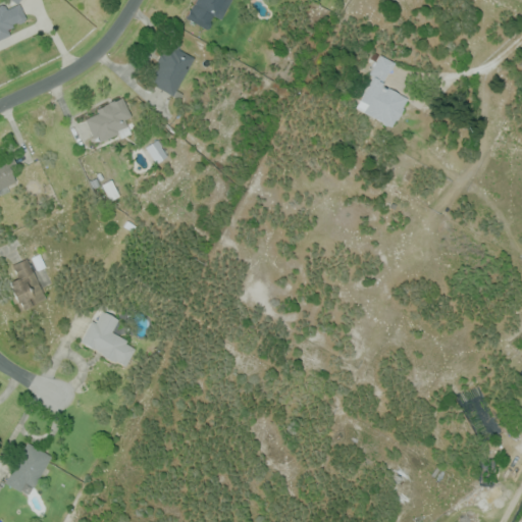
[(0,1),(3,0),(6,0),(9,7),(18,3),(25,18),(7,27),(10,35),(0,39),(0,1)]
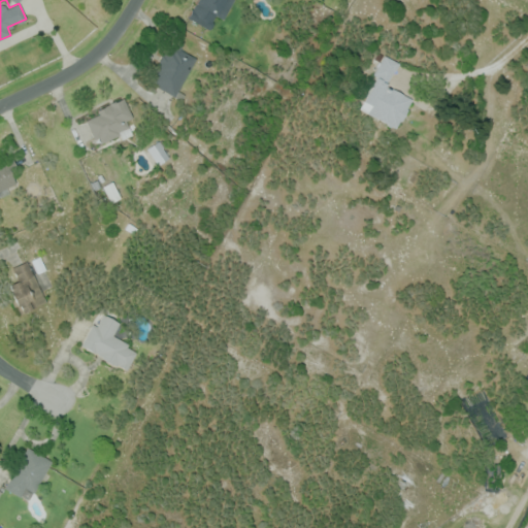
[(233,0),(223,20),(217,17),(213,22),(213,26),(210,31),(187,18),(195,0),(233,0)]
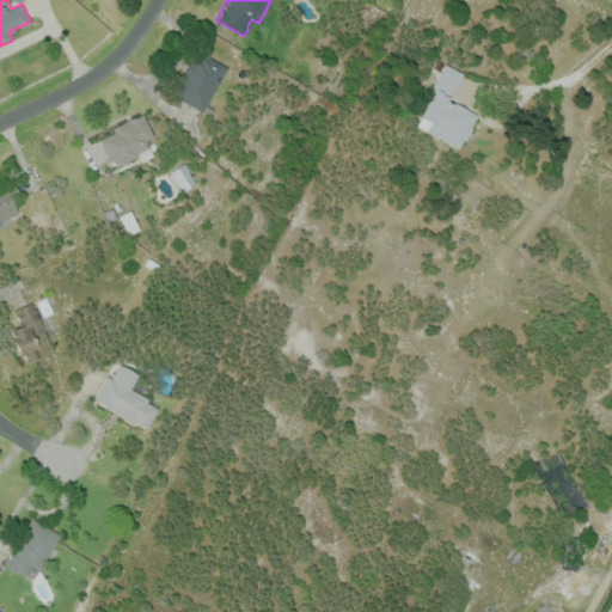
[(179,81),(201,46),(213,53),(210,57),(230,68),(203,112),(183,102),(185,98),(177,93),(183,84),(179,81)]
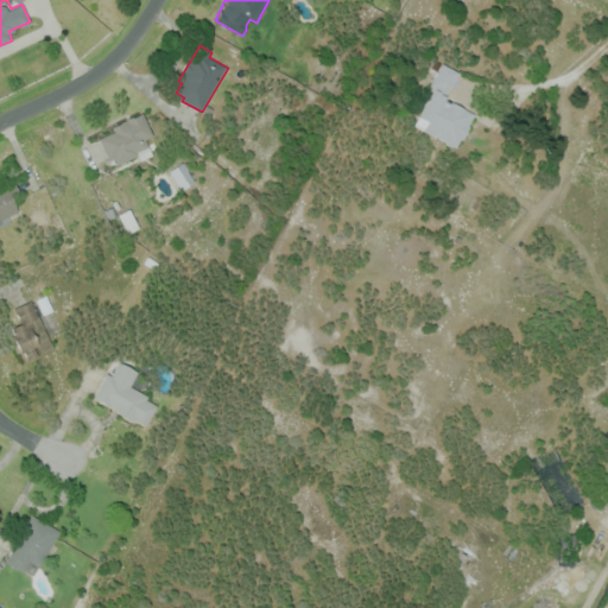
[(461,73),(447,97),(476,114),(458,149),(417,125),(436,89),(432,87),(445,63),(461,73)]
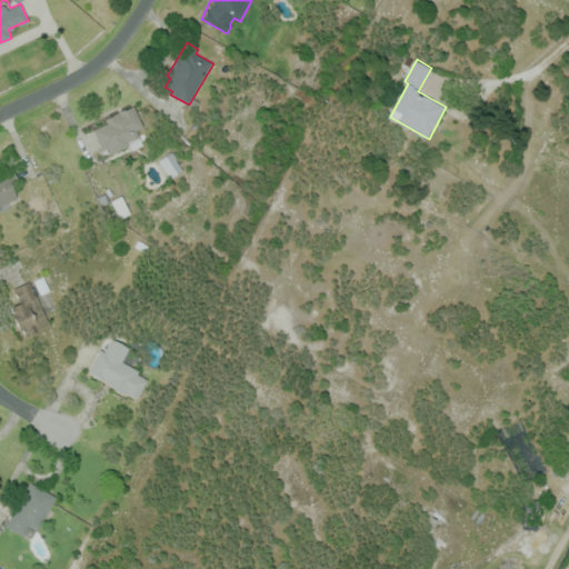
[(132,103),(147,132),(138,137),(142,146),(117,159),(111,149),(103,153),(89,125),(132,103)]
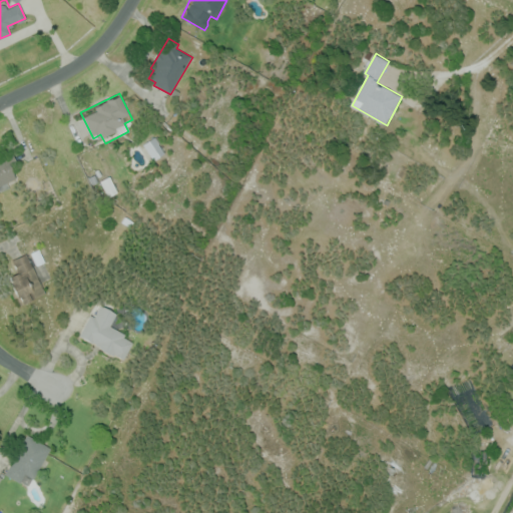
[(165,153),(154,160),(143,144),(154,136),(165,153)]
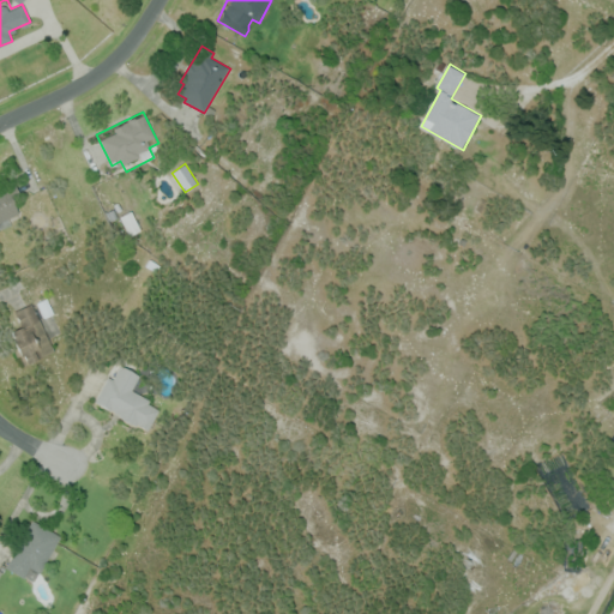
[(0,222),(0,180),(13,175),(23,198),(13,202),(18,215),(0,222)]
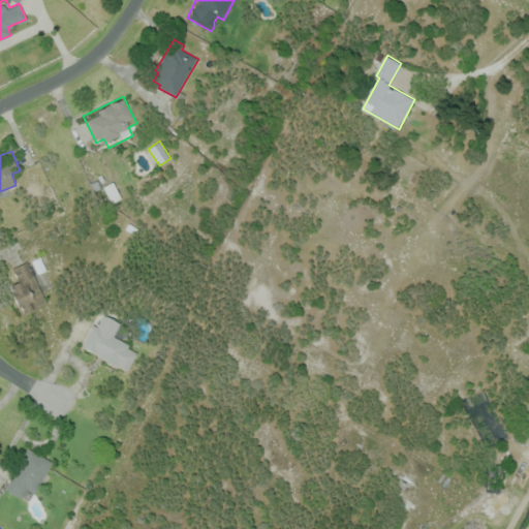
[(121,198),(112,204),(102,187),(112,182),(121,198)]
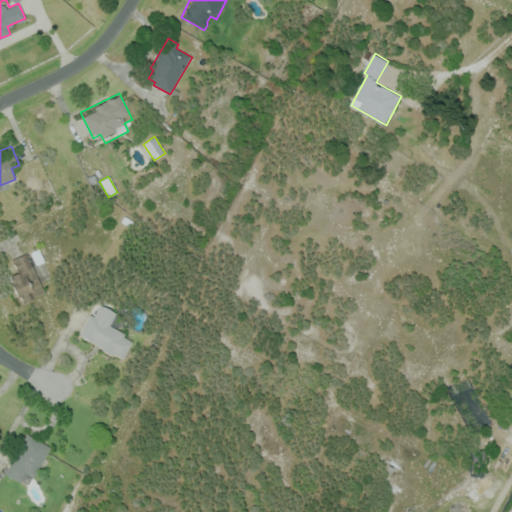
[(16,272),(11,261),(27,253),(45,293),(20,304),(17,297),(14,298),(8,285),(12,284),(8,276),(16,272)]
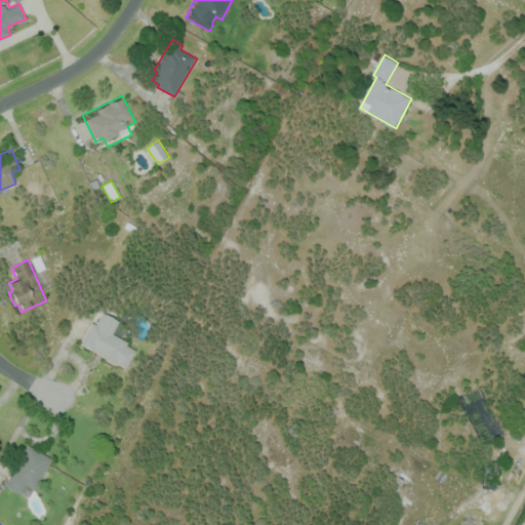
[(104,312),(120,321),(114,333),(129,342),(127,346),(136,351),(127,368),(81,344),(93,322),(97,324),(104,312)]
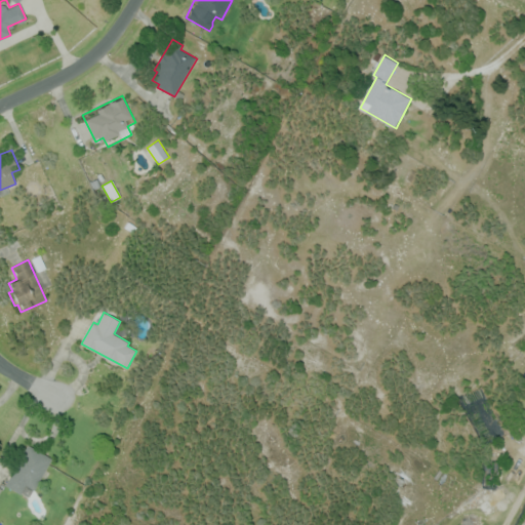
[(28,443),(52,458),(29,499),(3,485),(28,443)]
